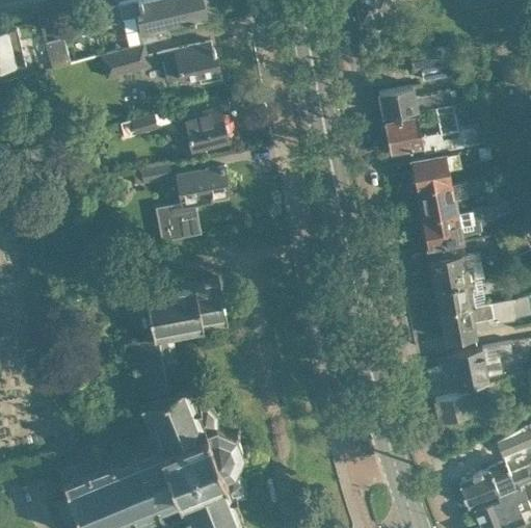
[(123,22),(138,18),(144,45),(170,38),(168,28),(189,24),(189,25),(195,23),(195,22),(202,21),(196,0),(141,0),(138,0),(138,1),(118,5),(123,22)]
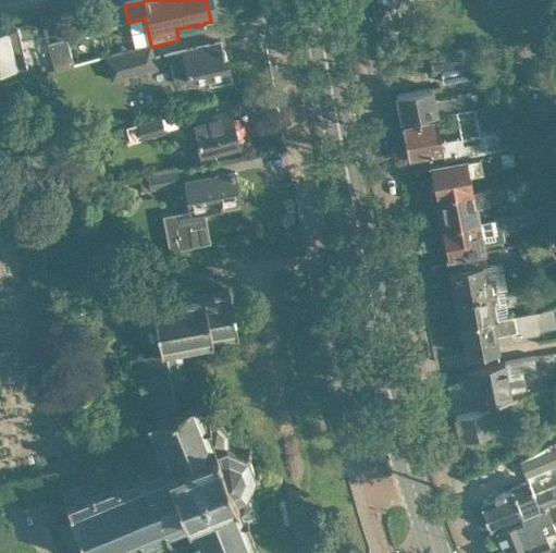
[(441,0),(440,0),(374,0),(379,22),(411,15),(414,14),(411,7),(441,0)]
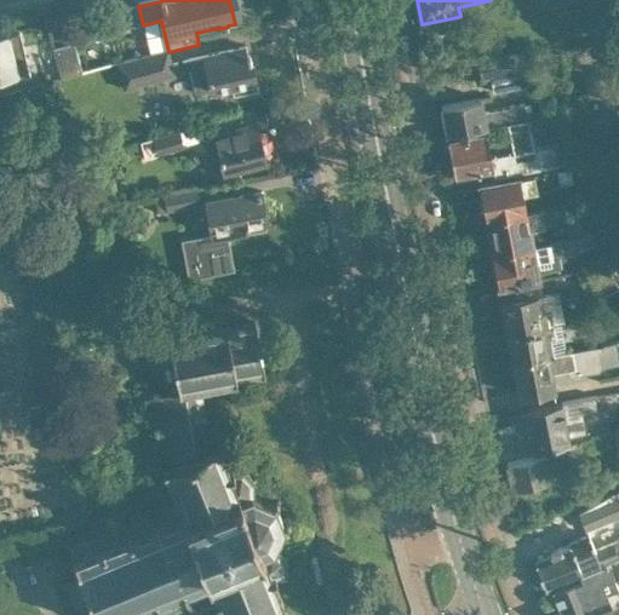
[(0,86),(32,79),(19,36),(0,41),(0,86)]
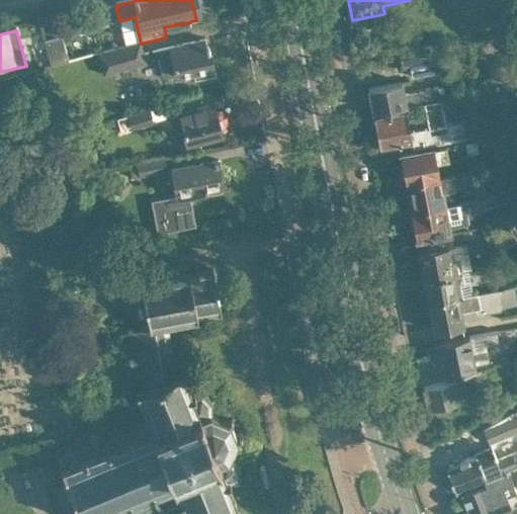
[(52,68),(69,64),(63,37),(45,43),(52,68)]
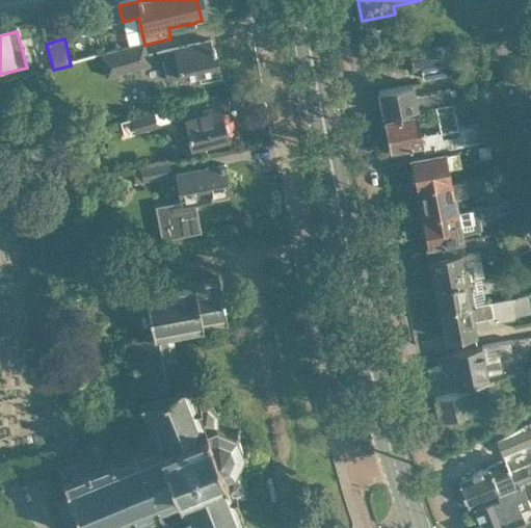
[(211,43),(161,53),(168,83),(198,76),(201,85),(221,80),(215,50),(213,50),(211,43)]
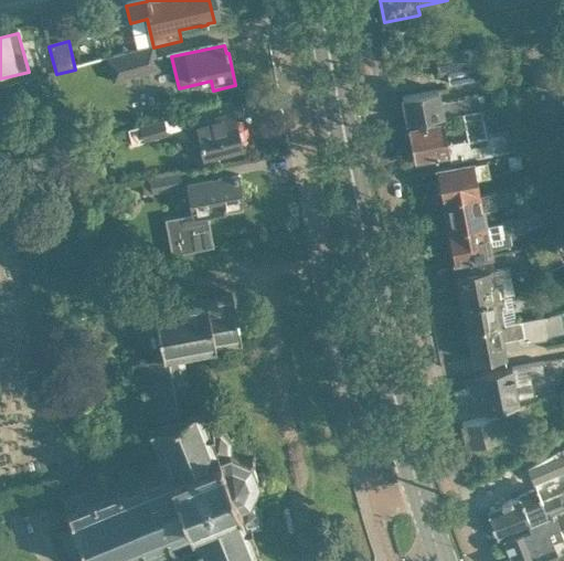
[(107,59),(114,84),(160,72),(153,48),(107,59)]
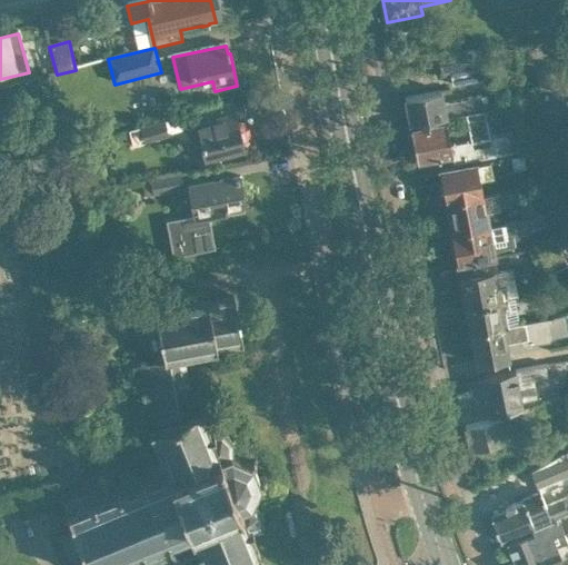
[(439,60),(442,77),(451,75),(470,71),(484,63),(481,52),(439,60)]
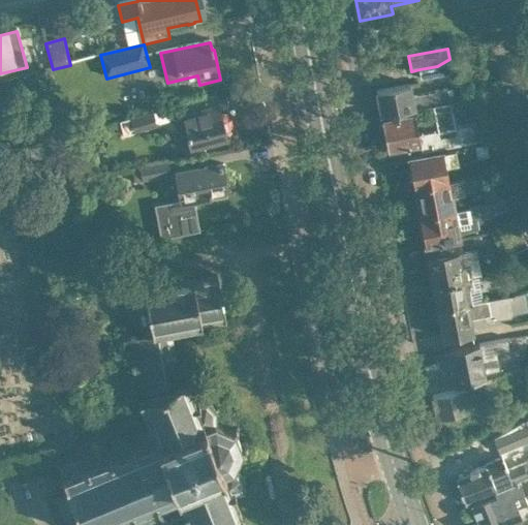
[(452,58),(449,59),(437,66),(420,69),(422,82),(445,78),(460,70),(454,57),(452,58)]
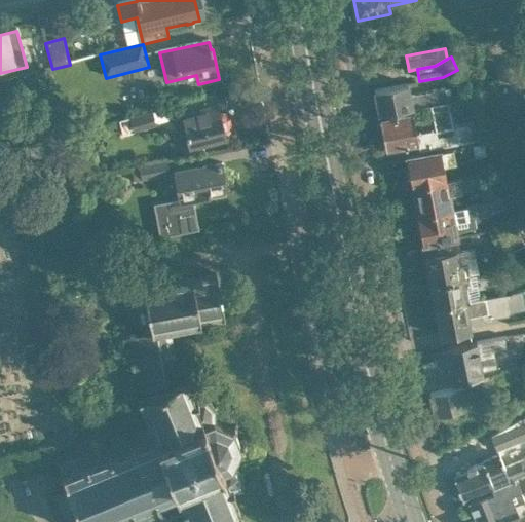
[(429,108),(447,105),(448,104),(448,102),(446,103),(444,91),(433,94),(433,95),(411,99),(408,86),(375,92),(379,117),(429,108)]
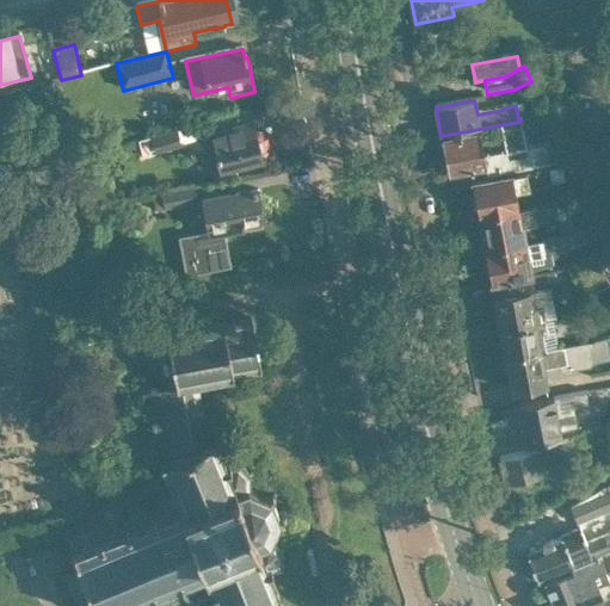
[(519,122),(499,125),(505,154),(485,159),(480,134),(442,141),(449,175),(486,168),(487,178),(548,166),(556,161),(548,146),(528,149),(521,121),(519,122)]
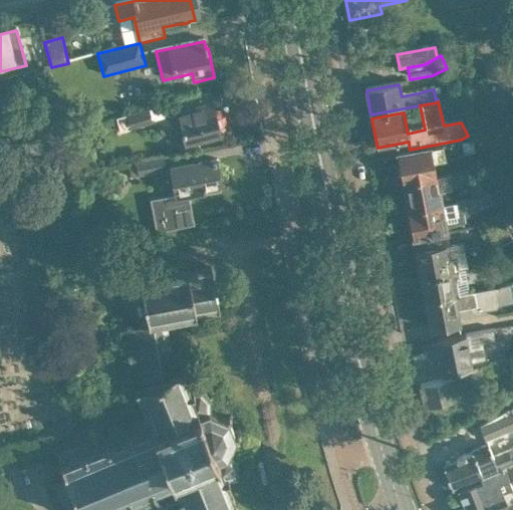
[(164,137),(175,134),(179,149),(221,138),(220,132),(223,129),(221,120),(216,118),(215,113),(205,116),(203,108),(178,115),(179,117),(160,122),(164,137)]
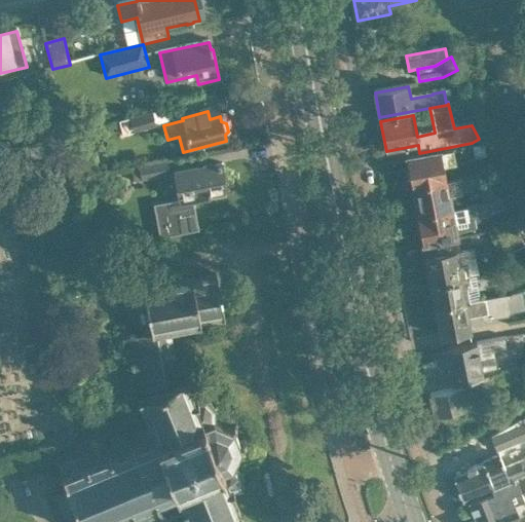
[(153,112),(127,119),(130,134),(156,126),(153,112)]
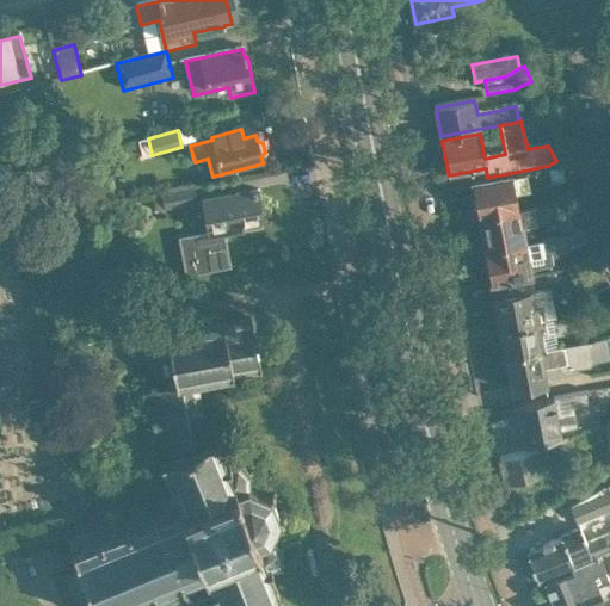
[(497,181),(473,186),(479,218),(519,211),(516,193),(565,183),(562,168),(497,181)]
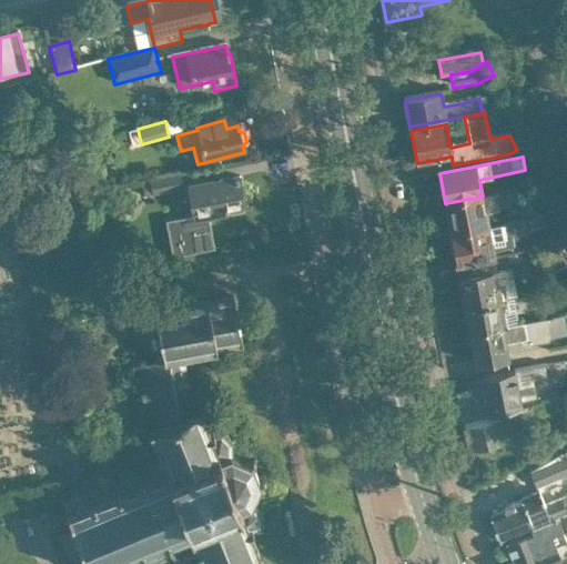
[(150,182),(142,184),(144,198),(182,190),(180,177),(150,182)]
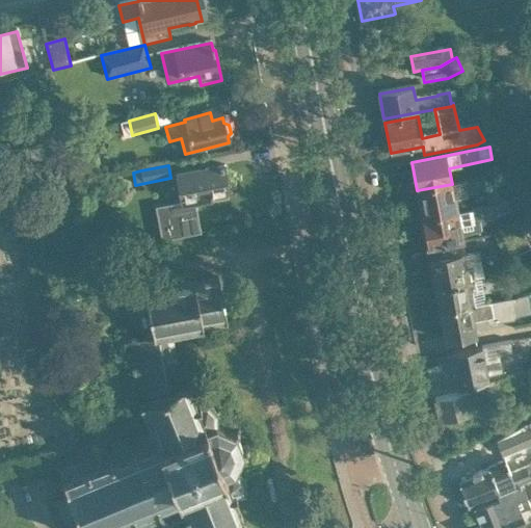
[(176,205),(156,209),(162,243),(202,235),(197,218),(195,203),(229,196),(223,167),(203,172),(178,176),(183,204),(176,205)]
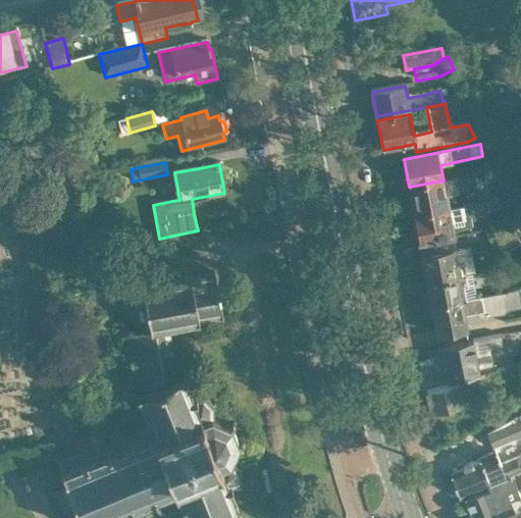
[(414,215),(449,209),(448,205),(461,203),(459,191),(476,188),(476,186),(496,183),(495,174),(474,178),(474,174),(444,180),(409,187),(414,215)]
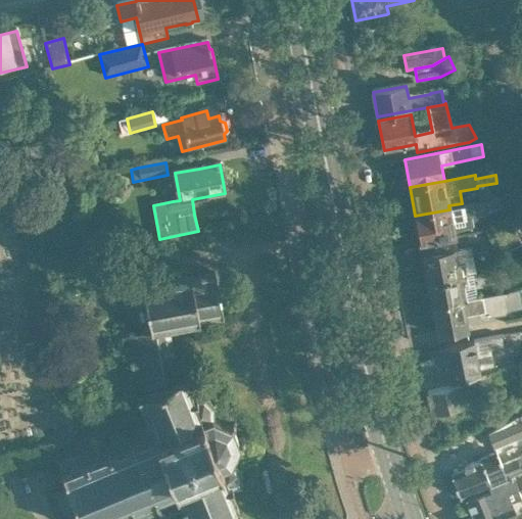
[(482,216),(480,203),(449,209),(415,216),(421,245),(441,241),(455,238),(452,222),(482,216)]
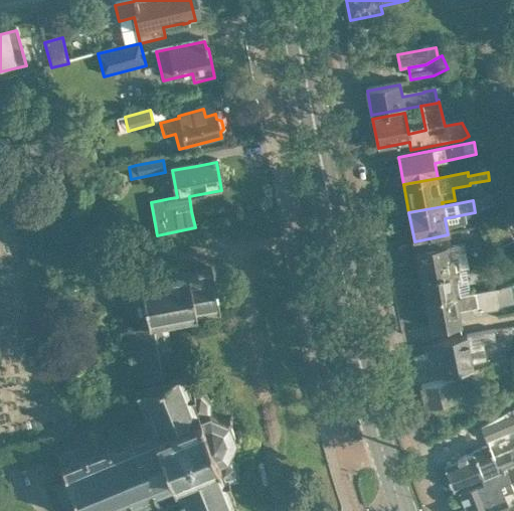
[(490,253),(513,241),(513,239),(502,217),(479,229),(490,253)]
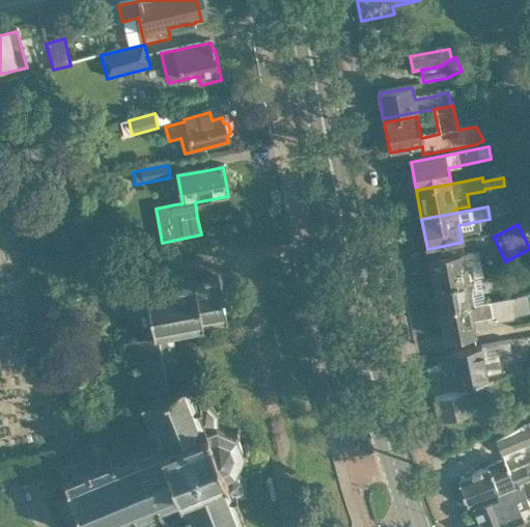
[(473,281),(483,279),(479,253),(463,256),(462,256),(429,262),(435,289),(474,282),(473,281)]
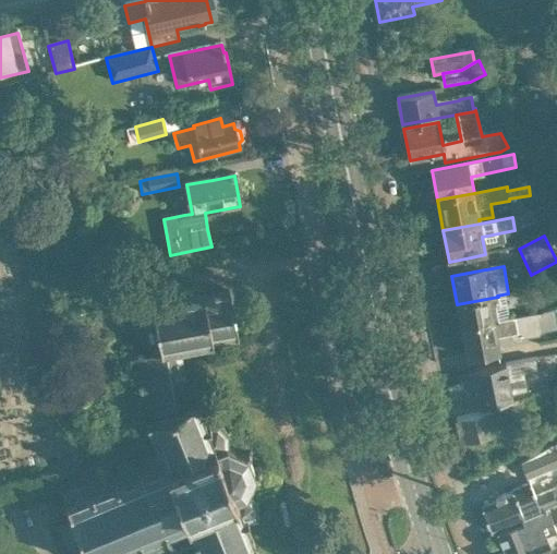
[(161,285),(137,289),(144,324),(157,322),(162,354),(140,359),(148,405),(190,397),(181,352),(239,341),(230,293),(166,305),(161,285)]
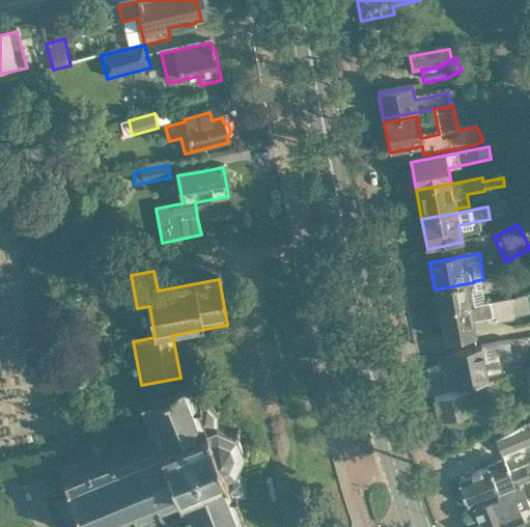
[(474,308),(474,307),(471,293),(475,293),(474,282),(435,289),(440,314),(474,308)]
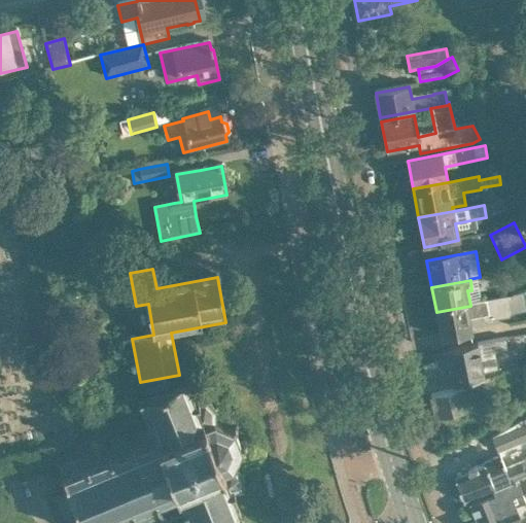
[(512,314),(509,299),(470,305),(470,306),(436,312),(442,340),(472,334),(469,319),(483,317),(484,320),(487,322),(509,318),(512,314)]
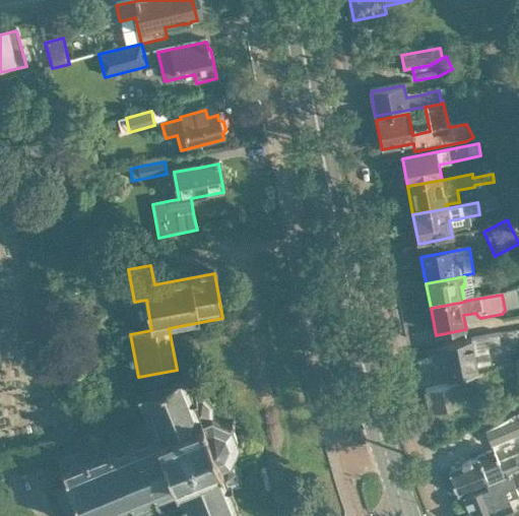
[(518,331),(502,335),(504,344),(518,340),(518,331)]
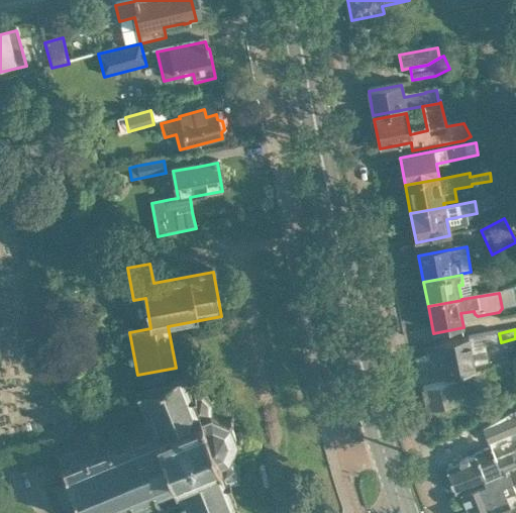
[(472,351),(501,345),(501,342),(499,333),(438,344),(445,379),(476,373),(472,351)]
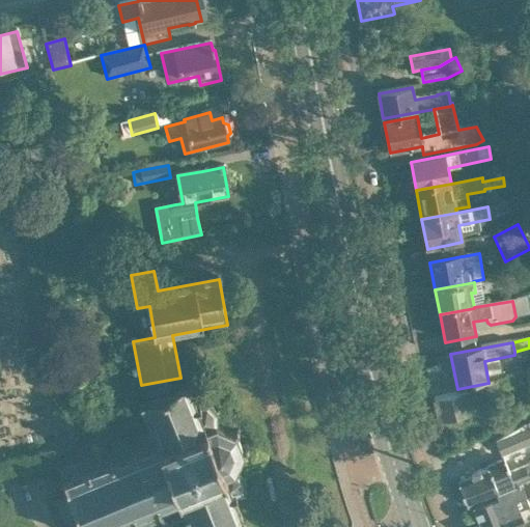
[(68,495),(55,501),(65,526),(78,526),(81,525),(81,526),(149,526),(162,522),(163,526),(232,526),(244,521),(234,498),(245,494),(244,479),(235,471),(243,452),(235,435),(218,426),(218,414),(208,404),(197,408),(189,384),(183,386),(180,378),(141,385),(144,401),(141,404),(151,427),(128,437),(130,442),(109,450),(107,445),(81,455),(83,461),(59,471),(68,495)]
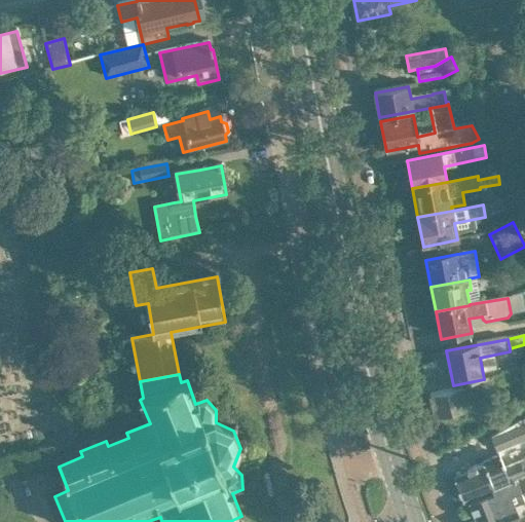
[(494,392),(491,380),(450,390),(429,397),(436,418),(470,409),(466,399),(494,392)]
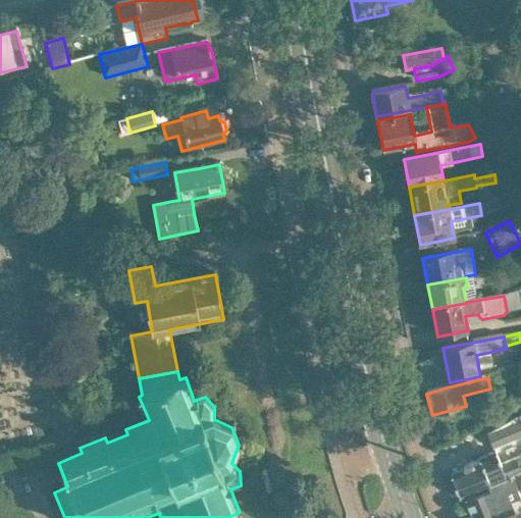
[(493,450),(520,437),(520,422),(519,419),(488,435),(493,450)]
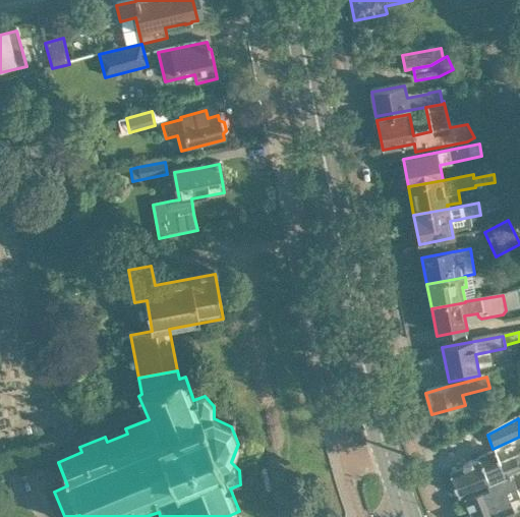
[(450,475),(459,497),(487,485),(519,470),(519,456),(513,459),(514,461),(500,466),(495,452),(477,459),(479,462),(470,464),(463,468),(464,470),(450,475)]
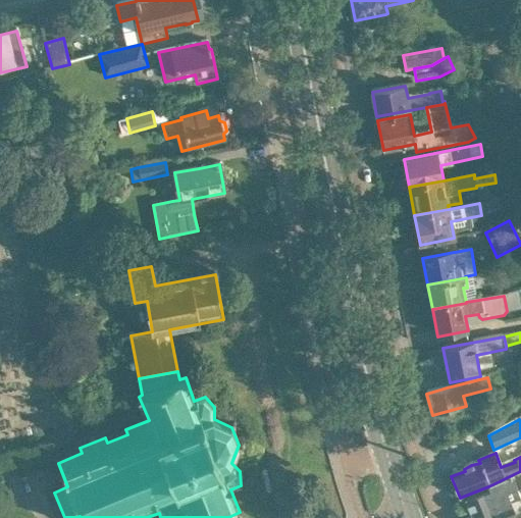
[(515,487),(516,491),(520,489),(520,471),(488,486),(490,491),(467,502),(474,517),(515,517),(505,491),(515,487)]
